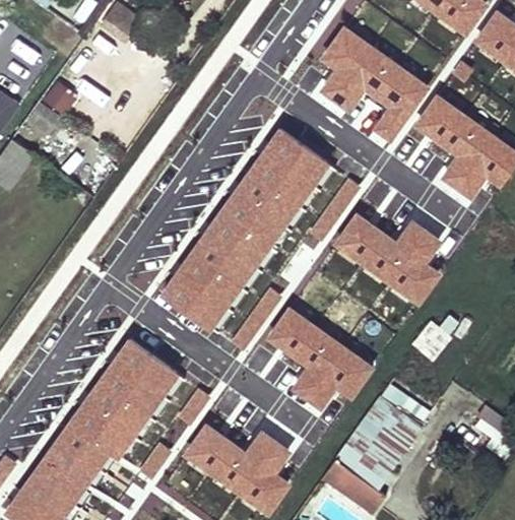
[(416,0),(467,34),(489,3),(484,0),(416,0)]
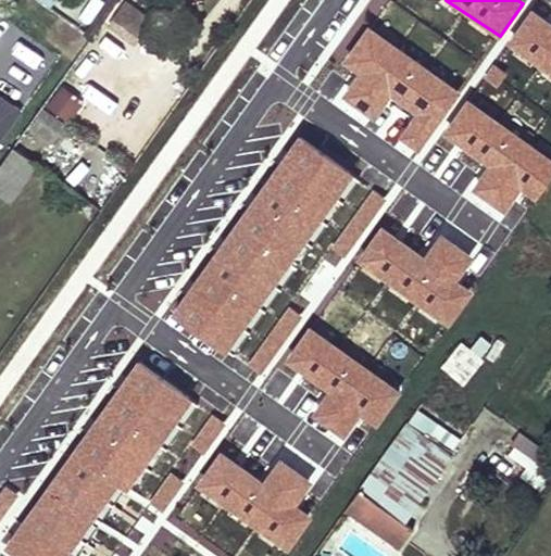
[(132,40),(143,23),(119,5),(107,22),(132,40)]
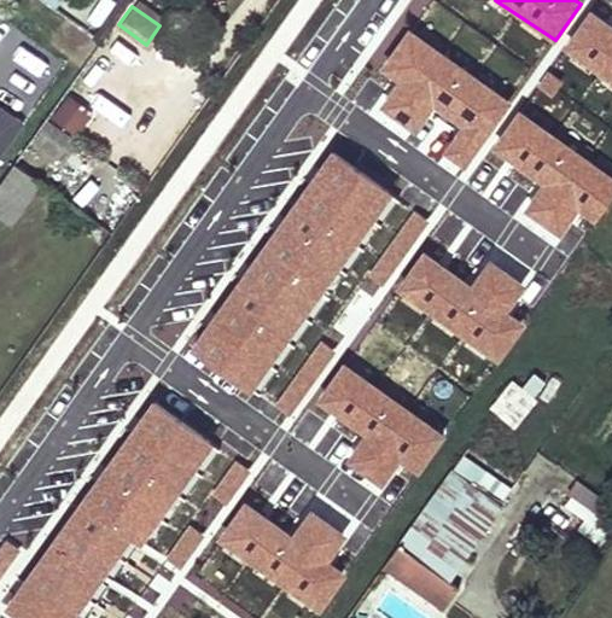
[(611,30),(582,10),(555,47),(611,87),(611,30)]
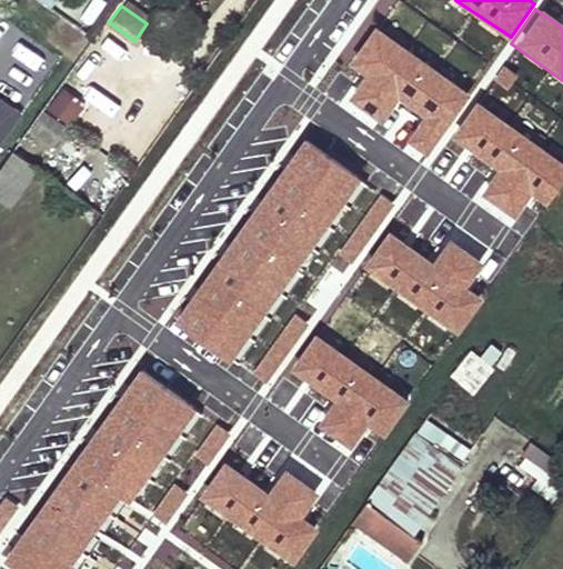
[(470,96),(373,28),(349,62),(359,69),(344,90),(382,117),(394,99),(425,109),(406,136),(430,151),(470,96)]
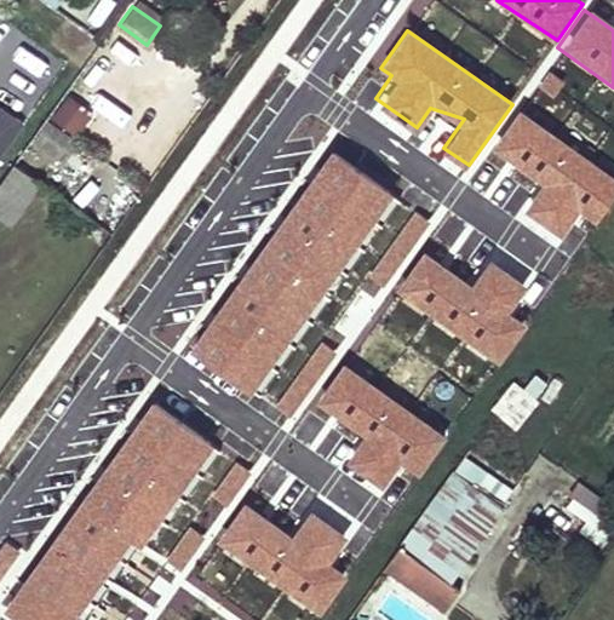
[(0,136),(1,135),(9,139),(28,113),(0,93),(0,136)]
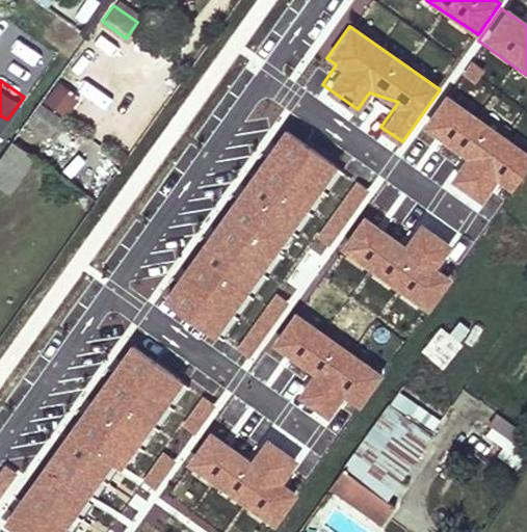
[(73,104),(52,90),(42,106),(63,120),(73,104)]
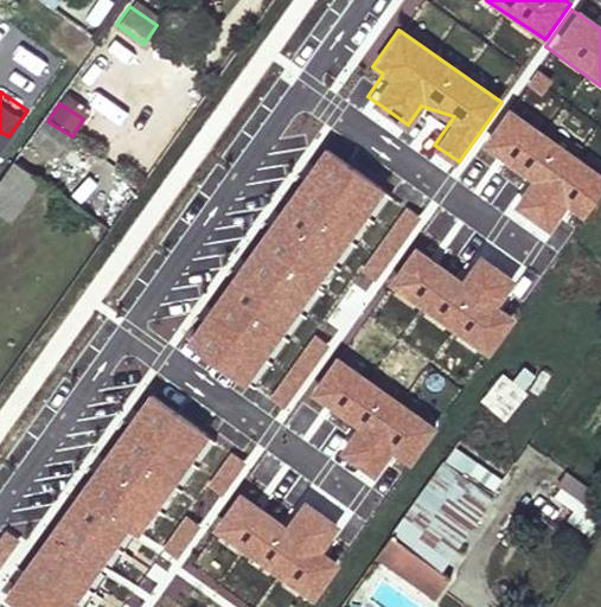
[(600,186),(600,173),(504,106),(478,142),(488,149),(473,172),(513,200),(526,181),(560,192),(541,221),(564,237),(600,186)]
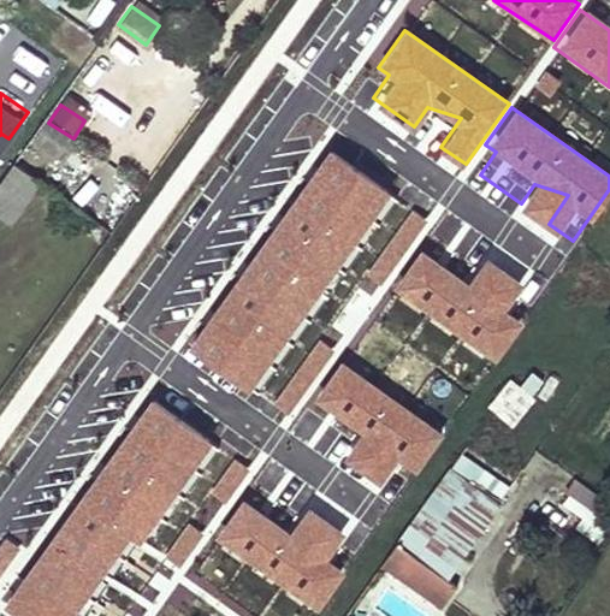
[(396,185),(336,144),(197,349),(258,390),(396,185)]
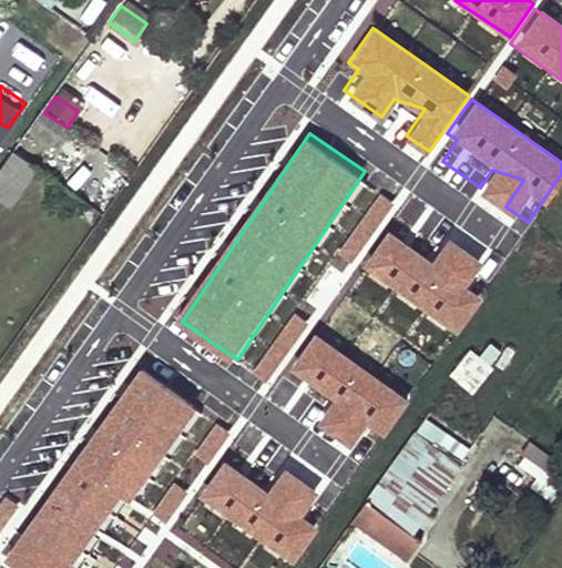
[(36,183),(42,175),(10,152),(0,165),(0,203),(2,205),(26,173),(32,179),(23,191),(30,196),(33,192),(40,196),(44,189),(36,183)]
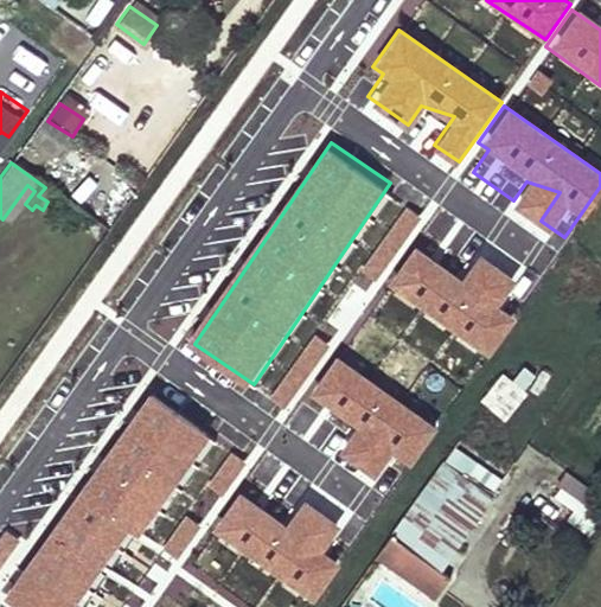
[(472,249),(454,274),(408,242),(382,279),(487,353),(512,319),(491,304),(510,276),(472,249)]
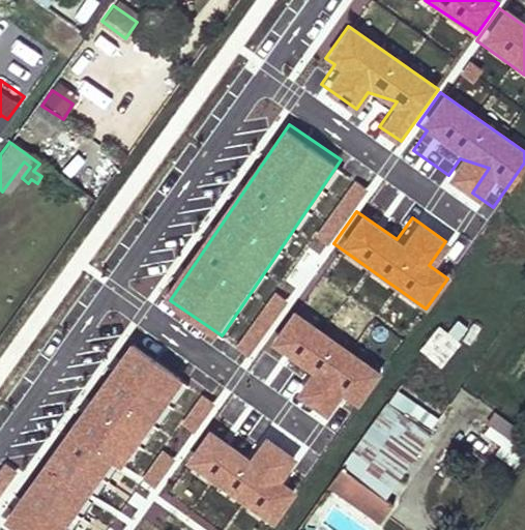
[(265,341),(304,369),(290,390),(323,414),(340,390),(359,404),(380,374),(288,308),(265,341)]
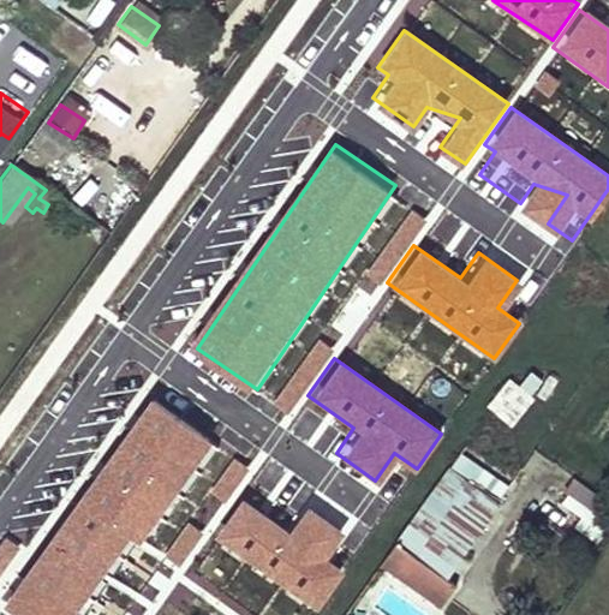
[(81,614),(202,437),(142,396),(3,601),(23,614),(81,614)]
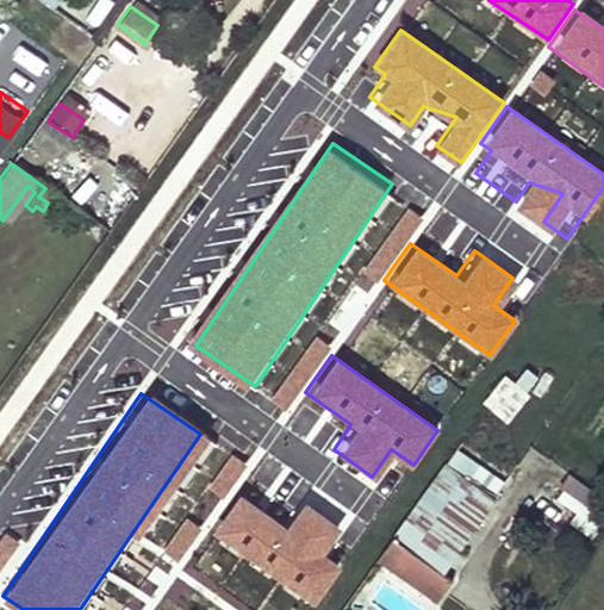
[(486,477),(455,452),(372,562),(434,601),(490,498),(478,490),(486,477)]
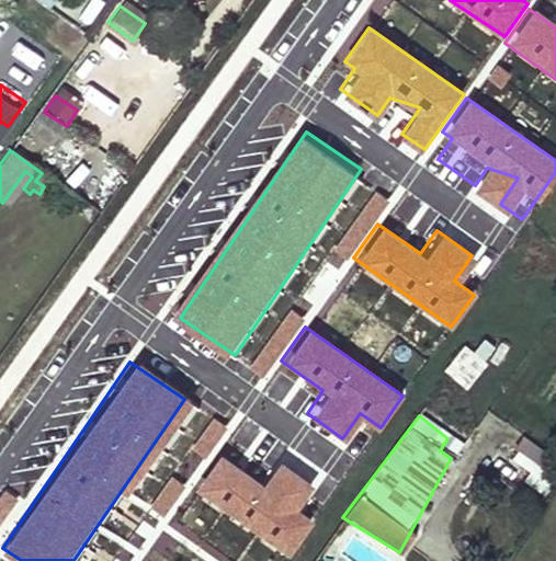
[(555,456),(514,441),(503,471),(546,488),(555,461),(555,456)]
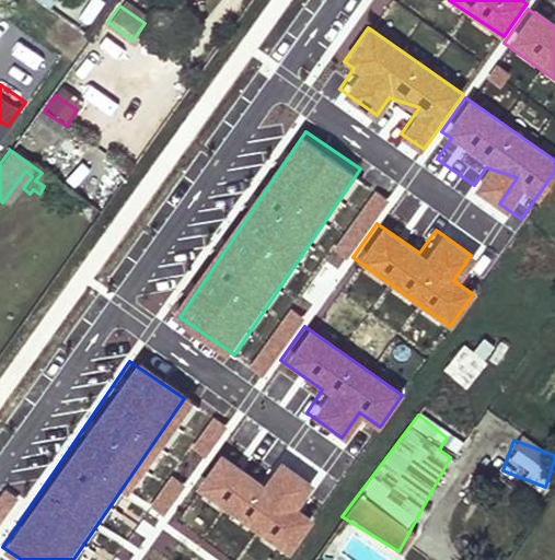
[(277,457),(261,480),(219,451),(194,485),(292,553),(315,522),(295,506),(312,481),(277,457)]
